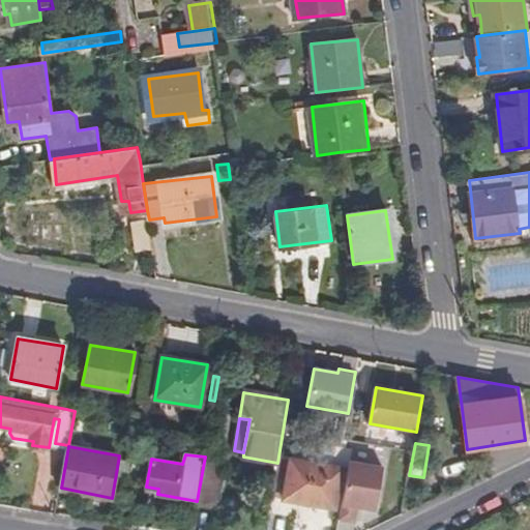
[(336,508),(343,468),(292,460),(286,500),(336,508)]
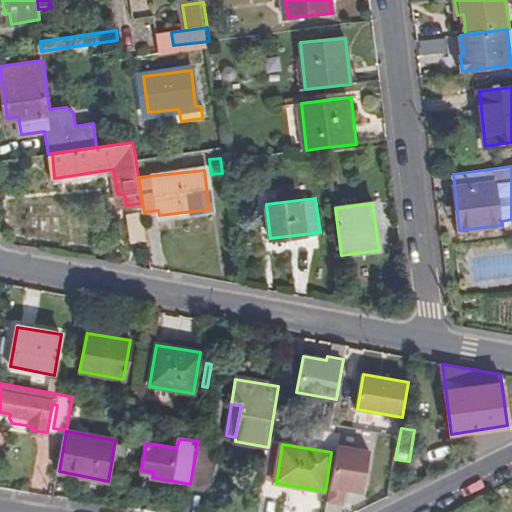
[(214,450),(197,446),(190,484),(208,487),(214,450)]
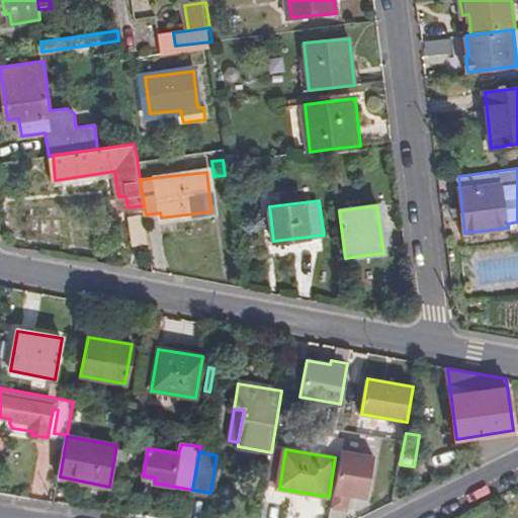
[(368,498),(375,456),(342,451),(333,507),(348,510),(350,495),(368,498)]
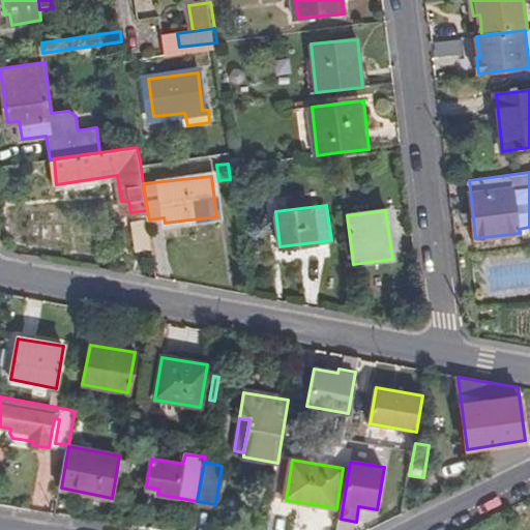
All buildings are outlined.
